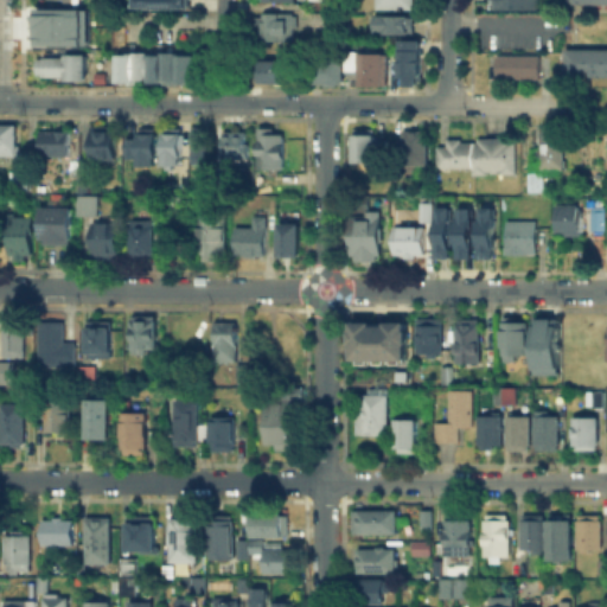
[(87,7),(87,44),(36,44),(36,7),(87,7)]
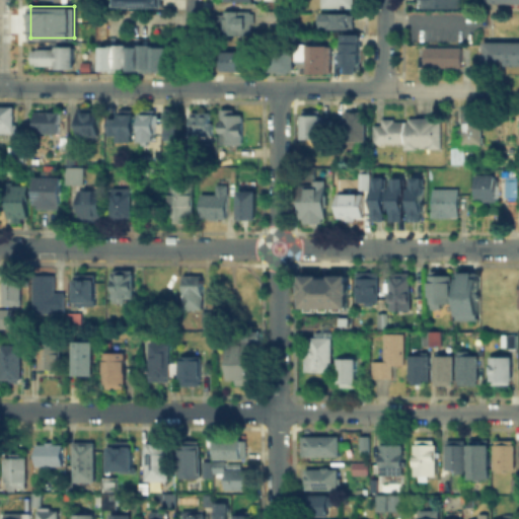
[(216,10),(249,10),(249,32),(215,32),(216,10)]
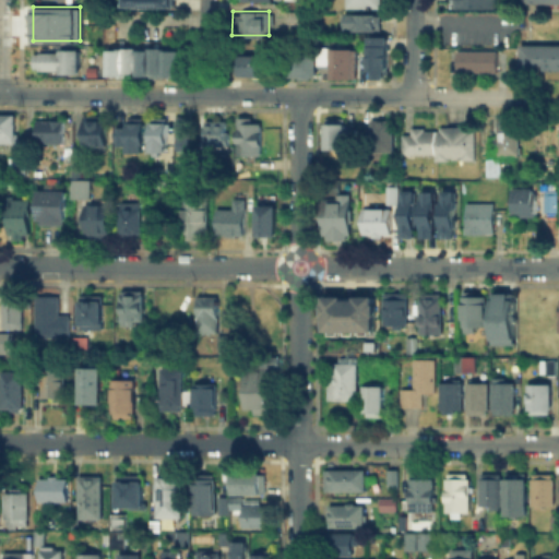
[(378,14),(378,27),(344,27),(344,14),(378,14)]
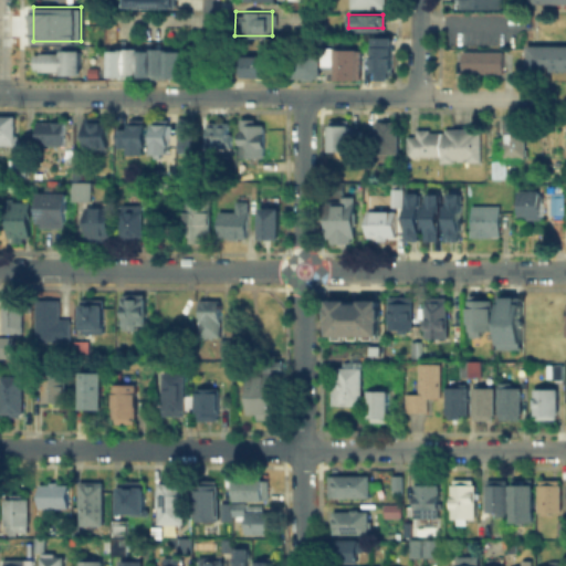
[(390,35),(390,79),(370,79),(370,35),(390,35)]
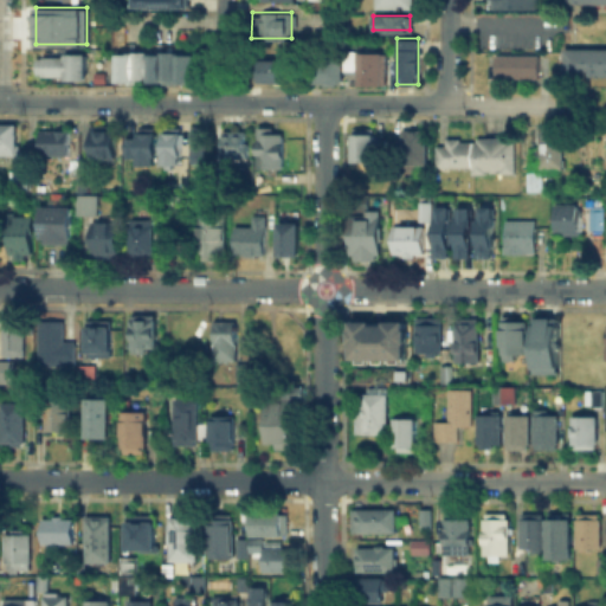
[(605,76),(590,76),(590,71),(580,71),(580,75),(561,75),(561,46),(605,46),(605,76)]
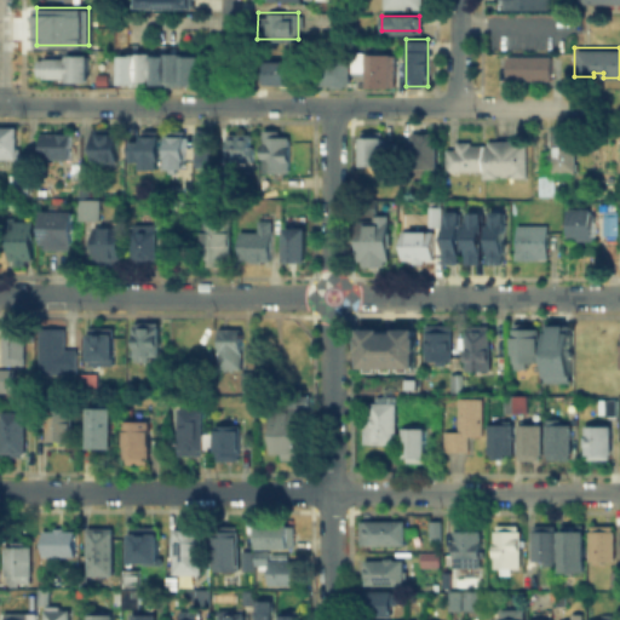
[(350,85),(323,84),(323,55),(350,56),(350,49),(362,49),(361,72),(350,72),(350,85)]
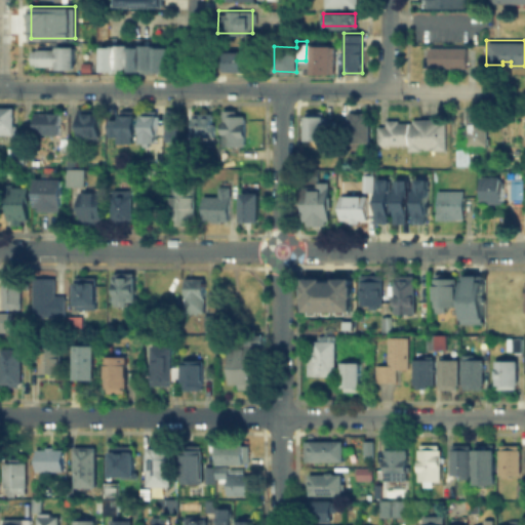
[(309,74),(309,44),(334,44),(333,74),(309,74)]
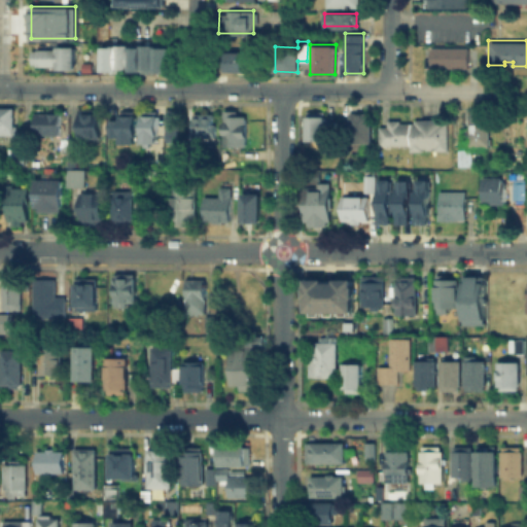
[(165,46),(165,70),(101,70),(101,45),(165,46)]
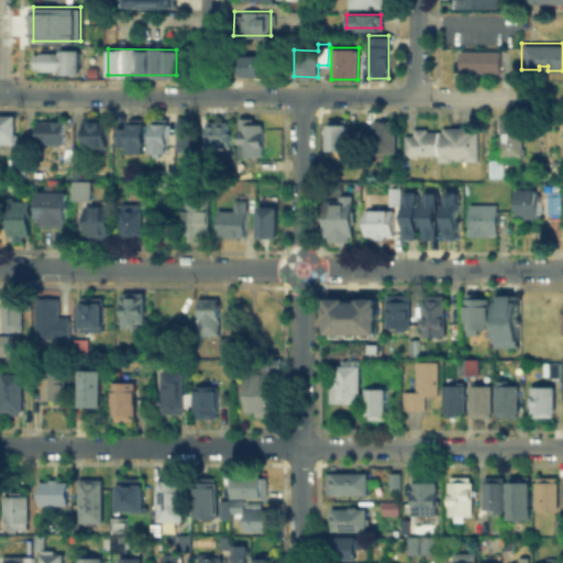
[(498,50),(497,72),(457,72),(457,50),(498,50)]
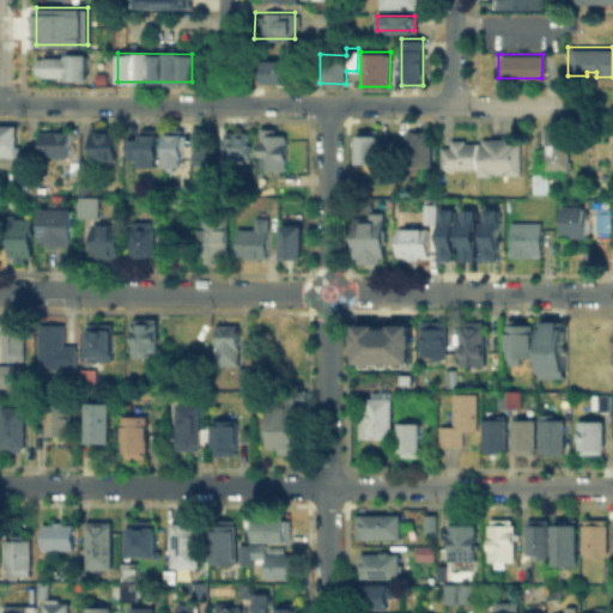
[(83,55),(83,77),(37,77),(37,55),(83,55)]
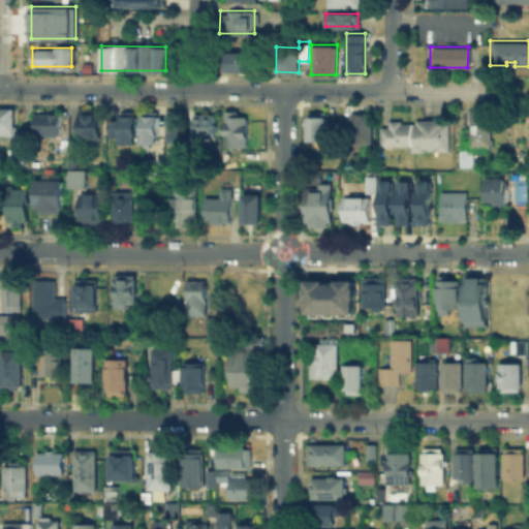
[(226,53),(249,53),(249,70),(226,69),(226,53)]
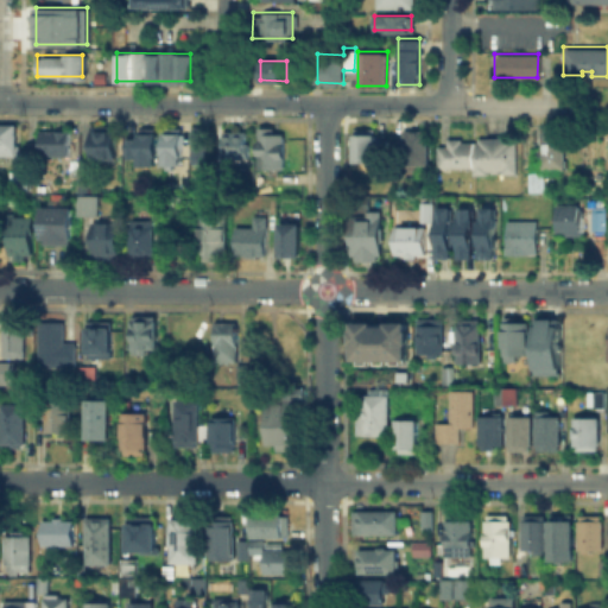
[(0,124),(16,124),(16,153),(0,153),(0,124)]
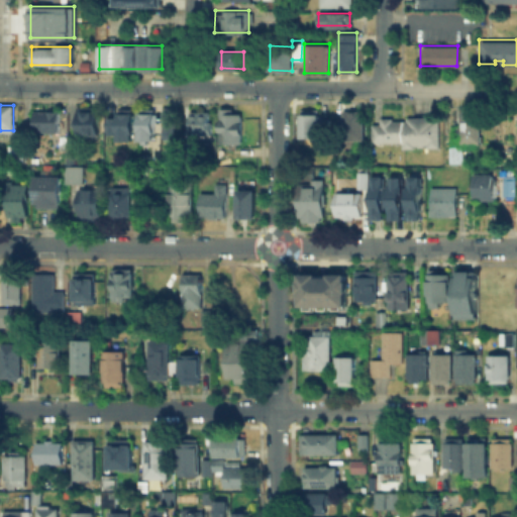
[(150,105),(150,137),(137,137),(137,105),(150,105)]
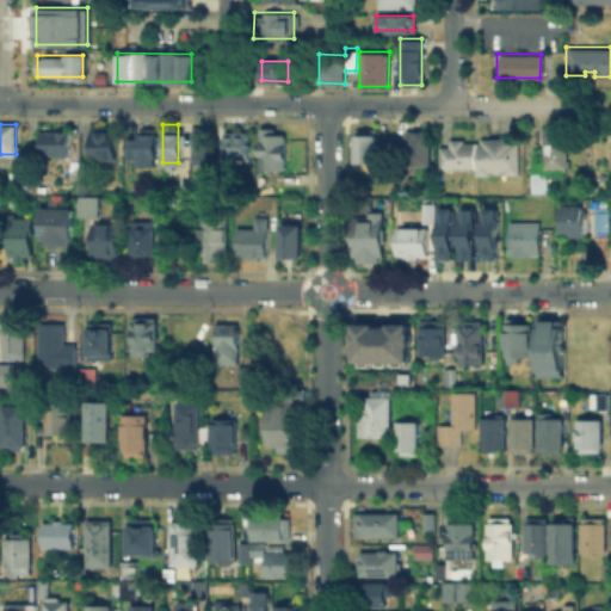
[(90,159),(90,125),(115,125),(115,159),(90,159)]
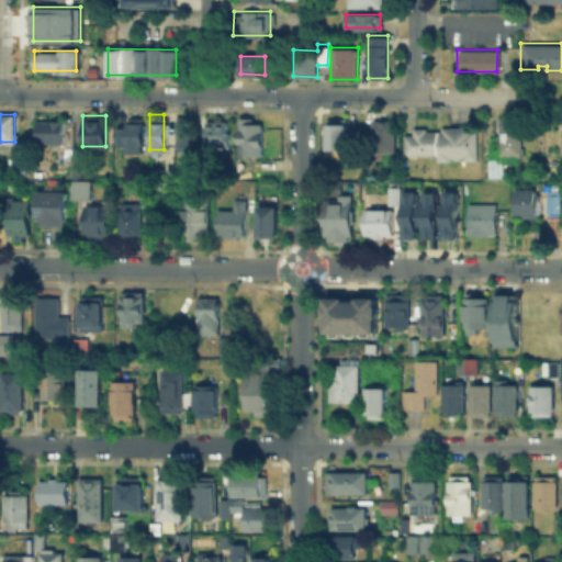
[(501,157),(497,157),(498,116),(518,116),(518,157),(501,157)]
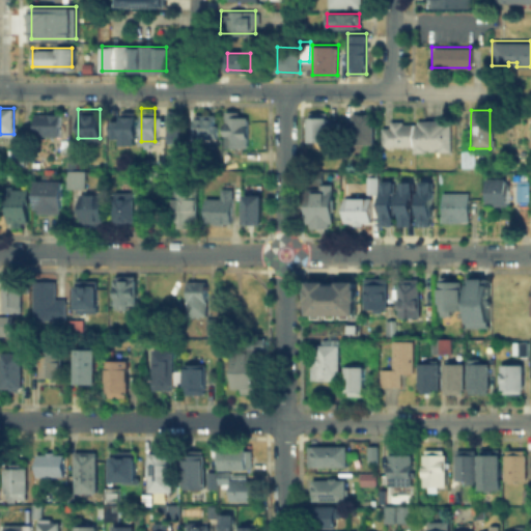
[(180,111),(179,140),(164,140),(164,111),(180,111)]
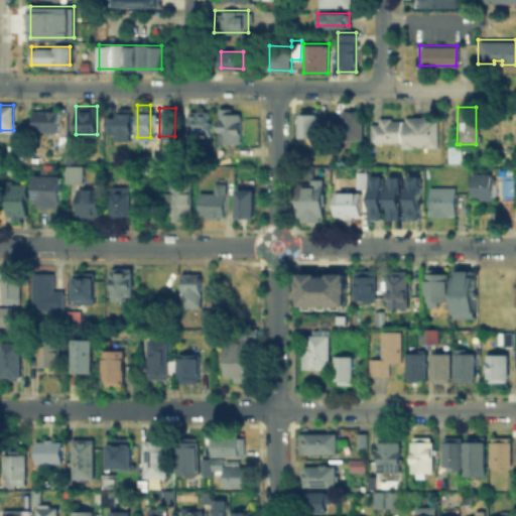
[(57,109),(57,132),(30,132),(30,109),(57,109)]
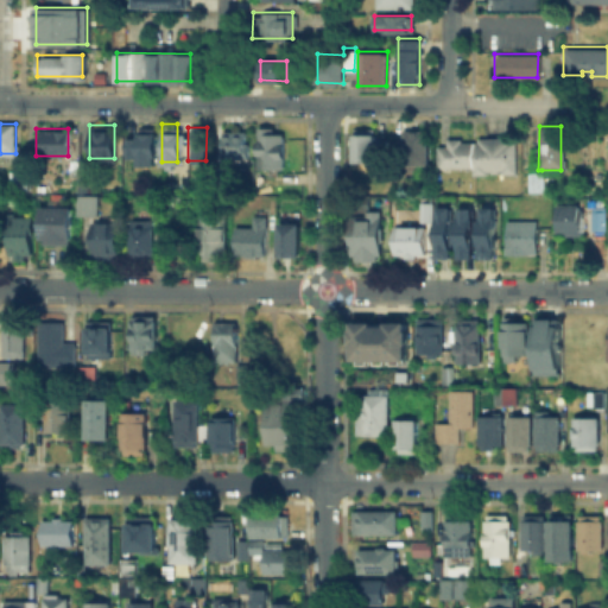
[(154,158),(154,168),(137,168),(137,158),(125,158),(125,139),(137,139),(137,130),(154,130),(154,158)]
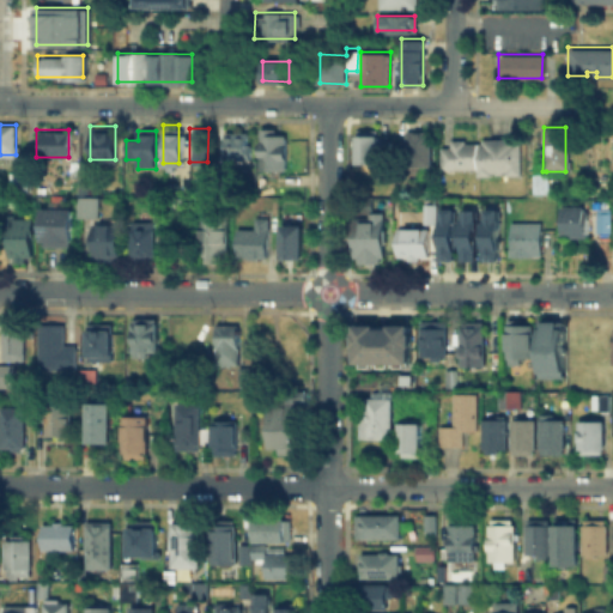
[(284,131),(284,169),(260,168),(260,131),(284,131)]
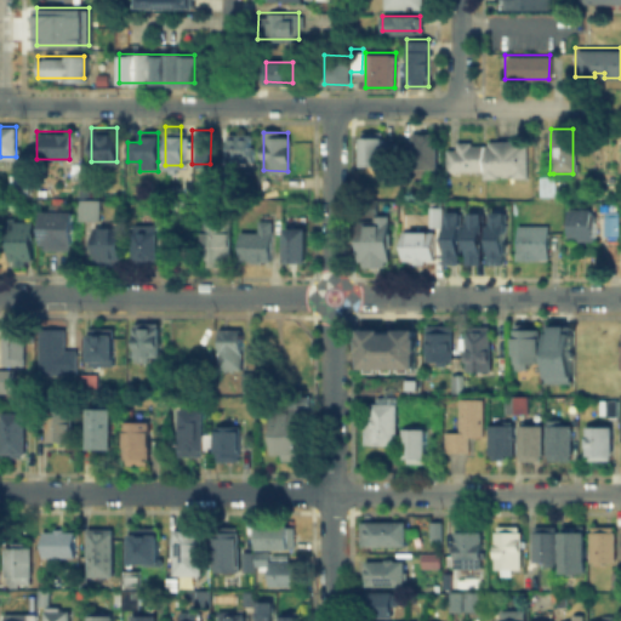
[(408,132),(433,132),(433,167),(408,167),(408,132)]
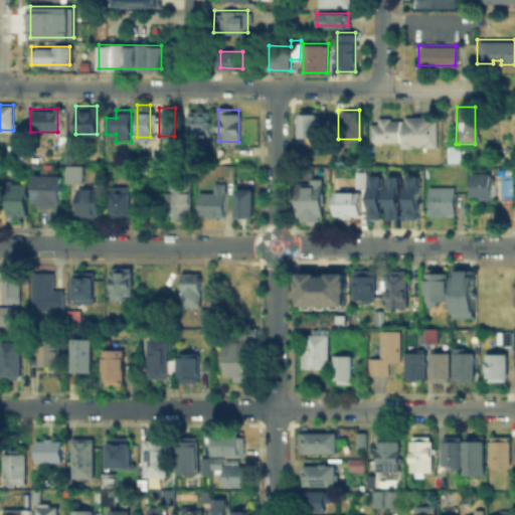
[(206,111),(206,132),(188,132),(188,111),(206,111)]
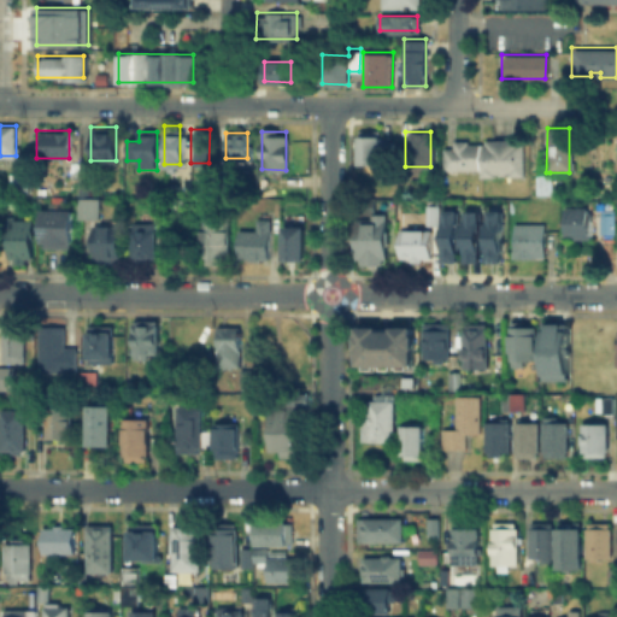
[(358,163),(358,137),(380,137),(378,163),(358,163)]
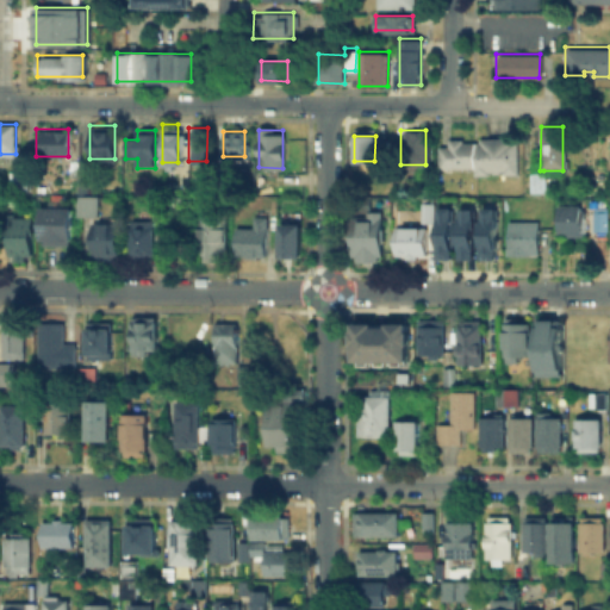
[(444,144),(446,144),(446,141),(464,141),(464,143),(477,143),(477,137),(516,138),(516,173),(499,173),(499,169),(486,169),(486,173),(472,173),(472,168),(437,168),(437,144),(444,144)]
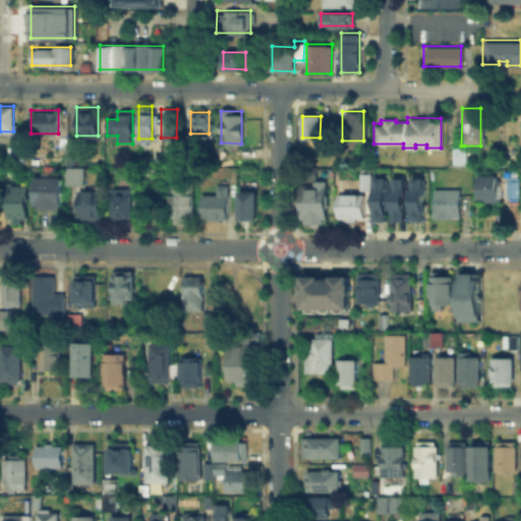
[(12,160),(7,160),(7,145),(12,145),(12,140),(23,140),(22,160),(12,160)]
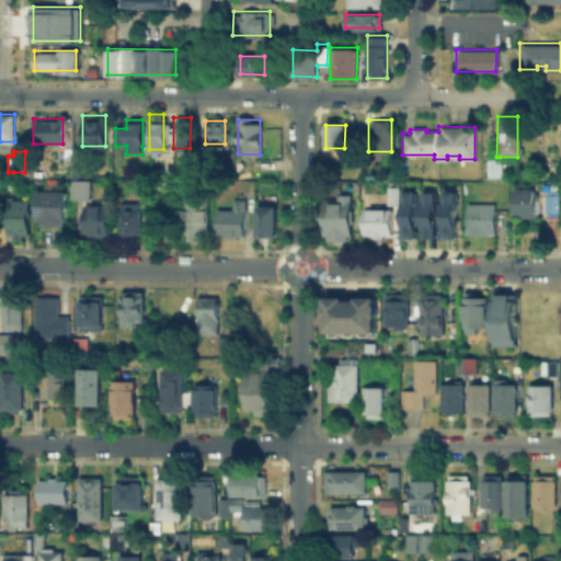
[(500,174),(483,174),(484,158),(500,158),(500,174)]
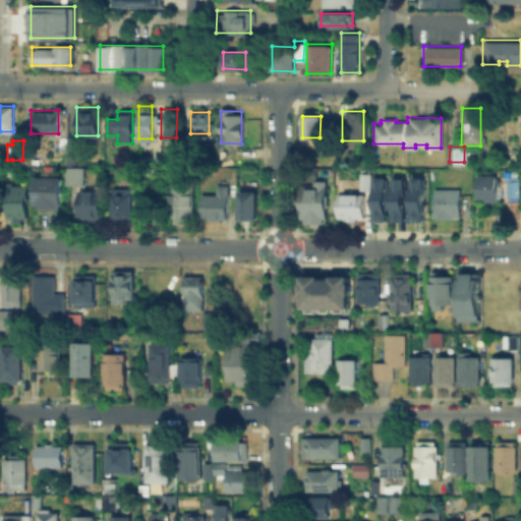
[(141,163),(141,154),(150,154),(150,163),(141,163)]
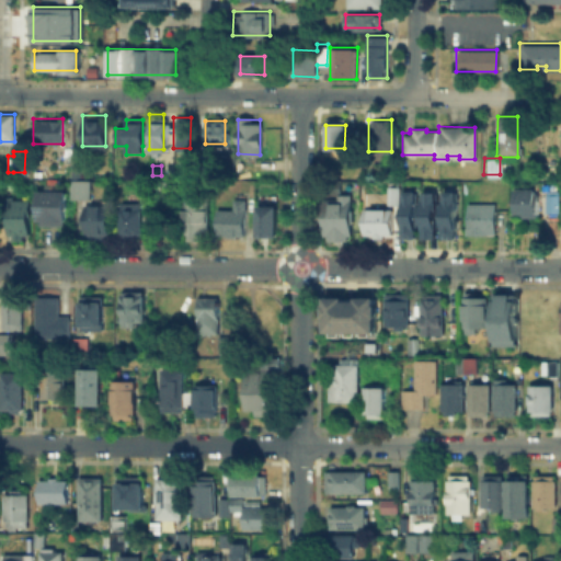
[(69,197),(70,179),(90,179),(90,197),(69,197)]
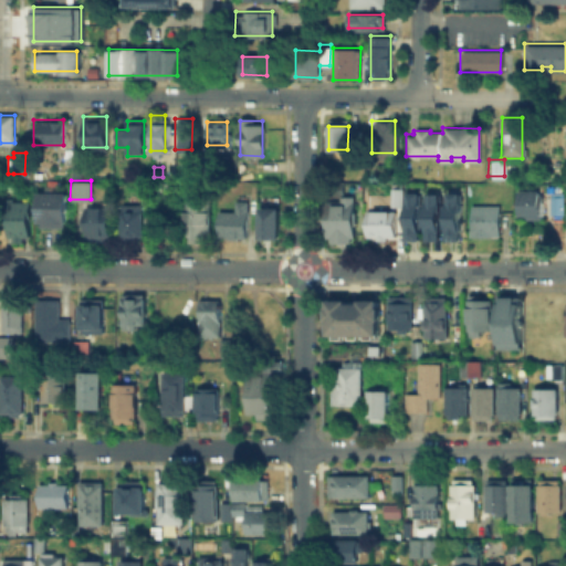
[(400,190),(400,206),(390,206),(390,190),(400,190)]
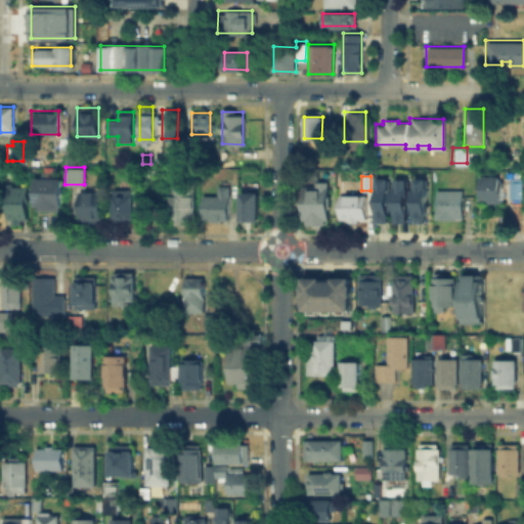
[(373,176),(386,176),(386,218),(373,218),(373,176)]
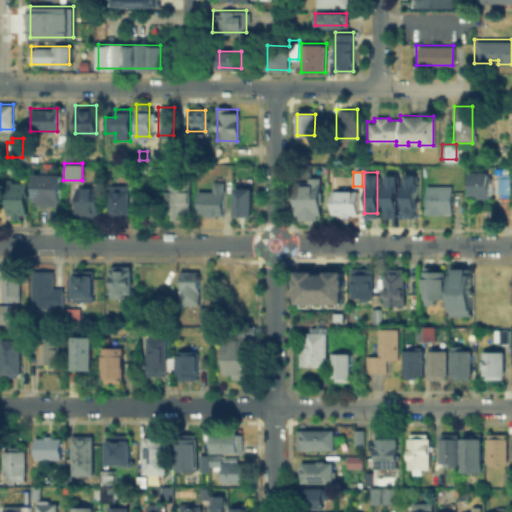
[(395,209),(395,214),(382,214),(383,172),(396,172),(395,209)]
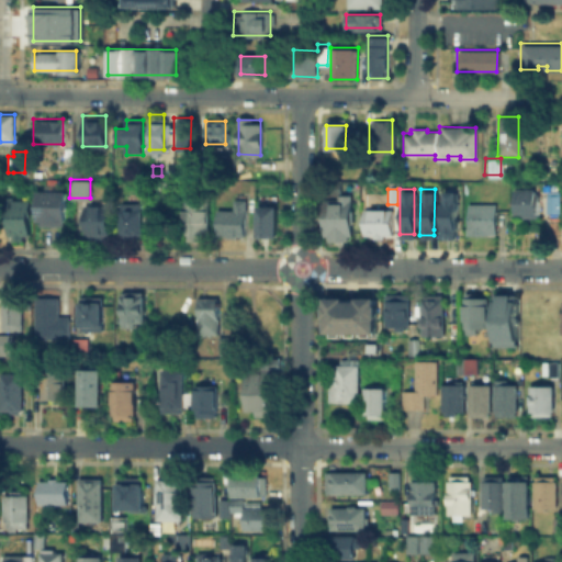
[(454,197),(454,235),(440,235),(440,189),(454,189),(454,197)]
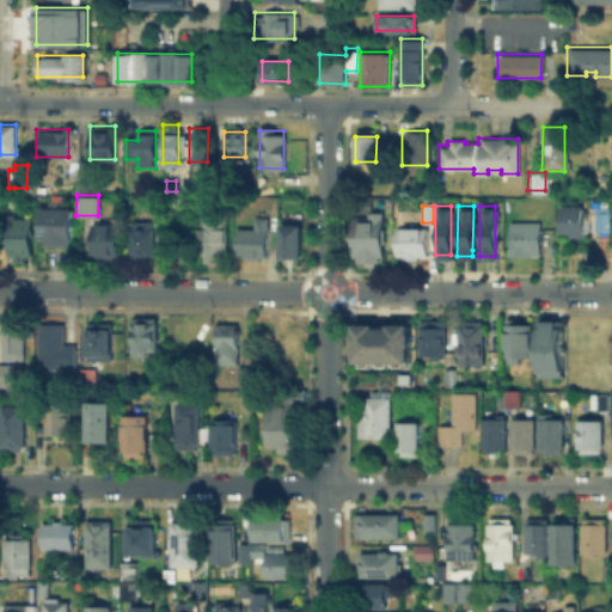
[(580,206),(580,209),(585,209),(585,236),(557,236),(557,206),(580,206)]
